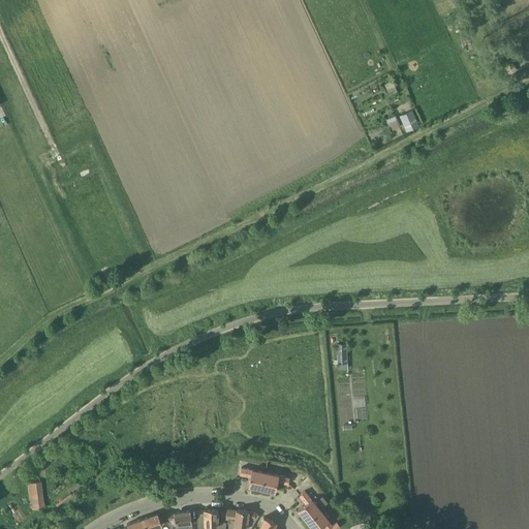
[(505,45),(493,51),(497,59),(509,54),(505,45)]
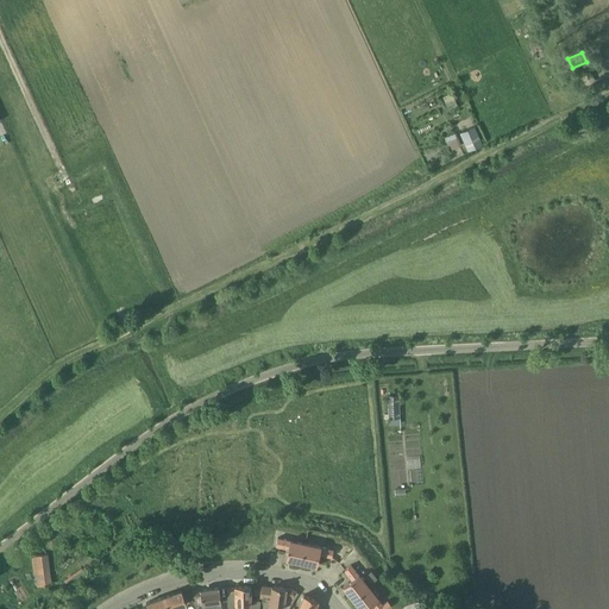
[(472,129),(460,133),(468,151),(479,146),(472,129)]
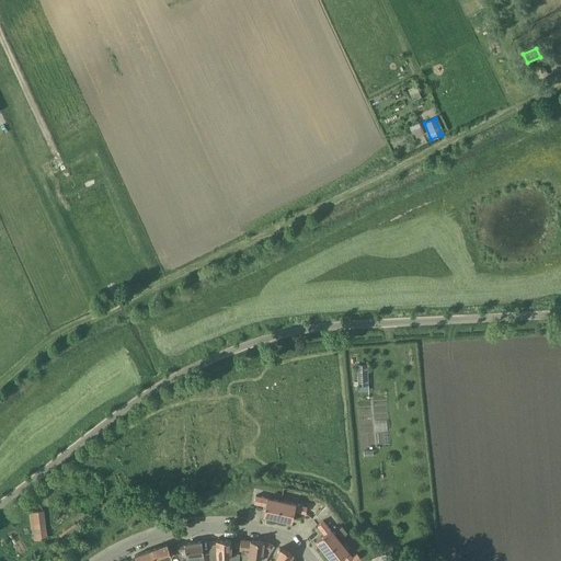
[(367,364),(357,364),(357,385),(368,385),(367,364)]
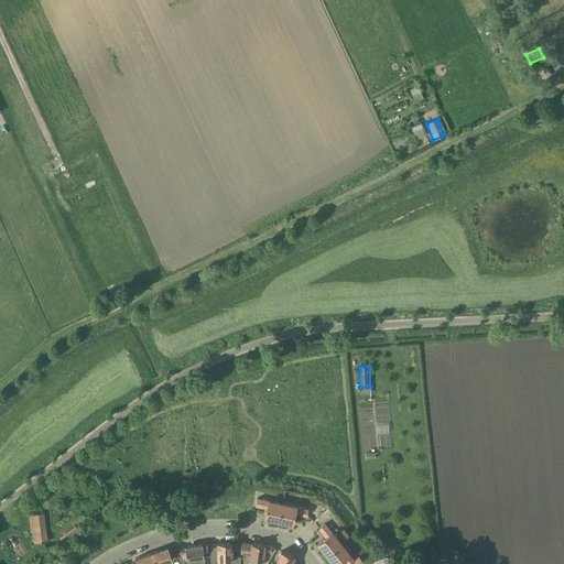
[(273,501),(257,498),(256,506),(267,508),(264,518),(270,519),(273,501)]
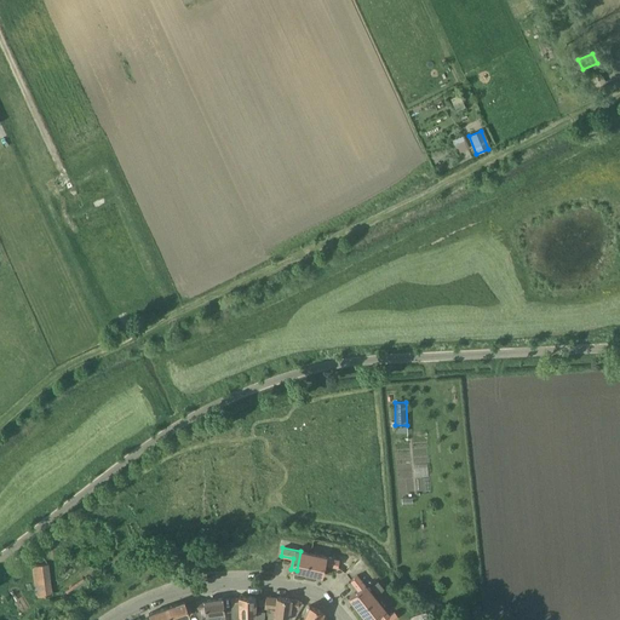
[(311,554),(300,551),(297,570),(306,573),(311,554)]
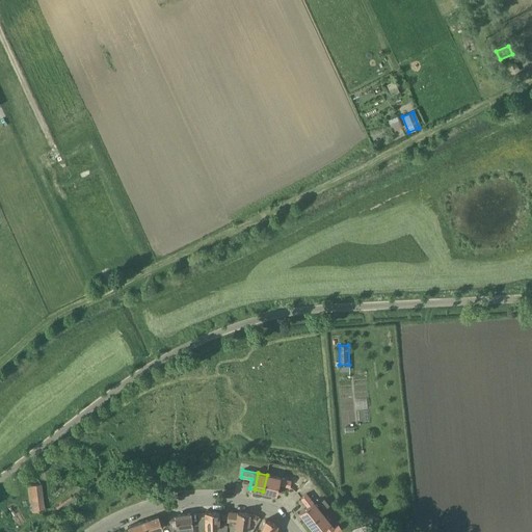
[(271,494),(275,477),(267,475),(263,491),(271,494)]
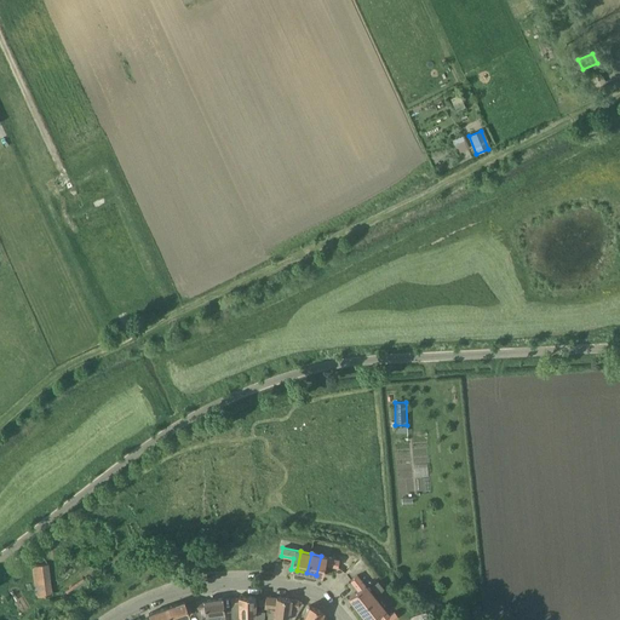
[(339,560),(321,556),(316,575),(322,577),(325,564),(338,567),(339,560)]
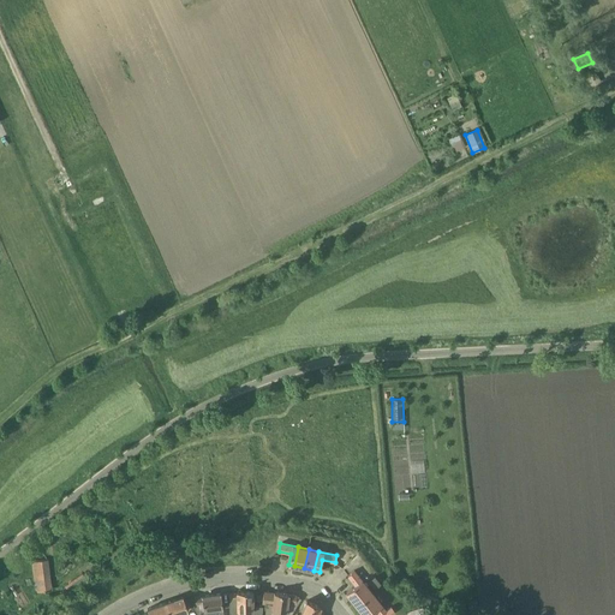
[(47,560),(33,561),(36,590),(51,589),(47,560)]
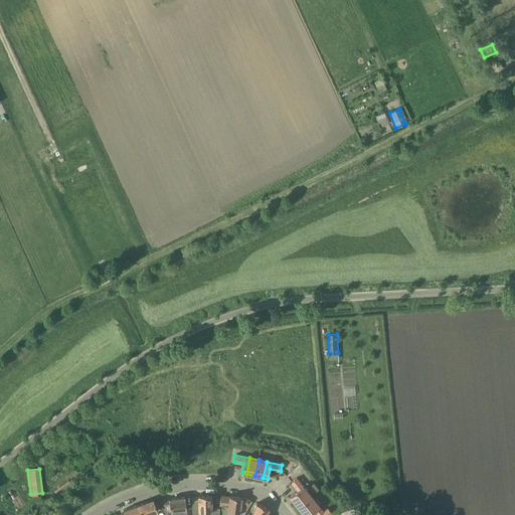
[(297,478),(292,482),(298,490),(290,496),(293,500),(306,490),(306,489),(297,478)]
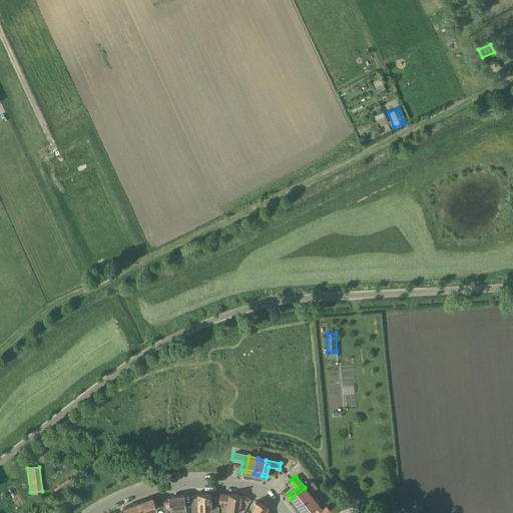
[(311,494),(310,494),(305,488),(292,498),(298,505),(311,494)]
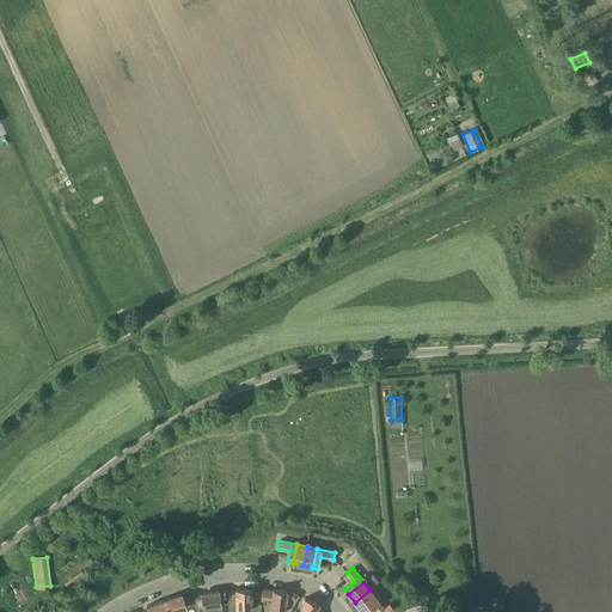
[(251,588),(236,588),(236,591),(228,591),(228,595),(228,611),(238,611),(239,607),(251,607),(251,588)]
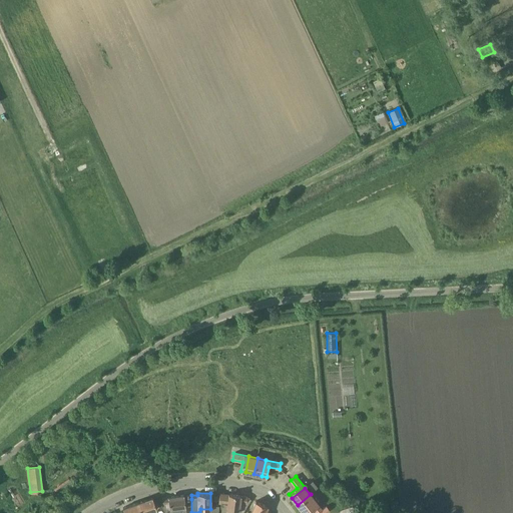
[(222,503),(220,512),(237,512),(238,511),(239,511),(240,501),(246,502),(247,497),(240,496),(228,494),(227,503),(222,503)]
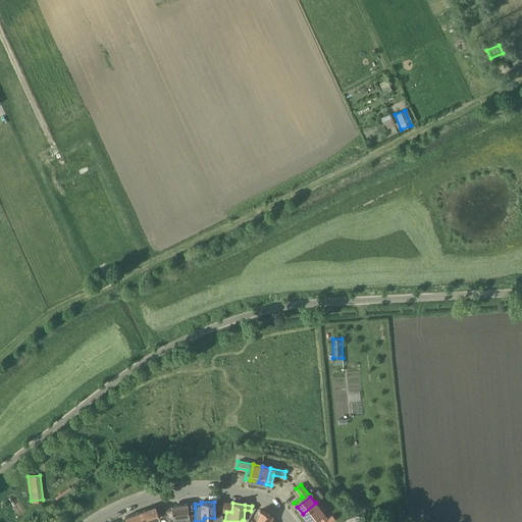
[(308,520),(321,510),(316,503),(303,514),(308,520)]
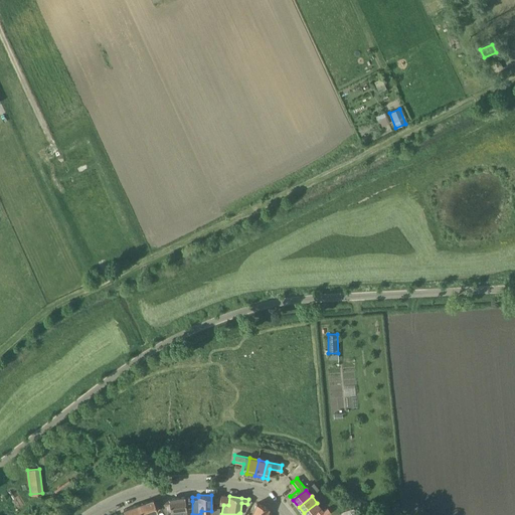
[(185,497),(169,499),(162,500),(163,506),(163,507),(166,507),(167,513),(171,512),(171,514),(179,513),(179,514),(186,514),(186,509),(185,497)]
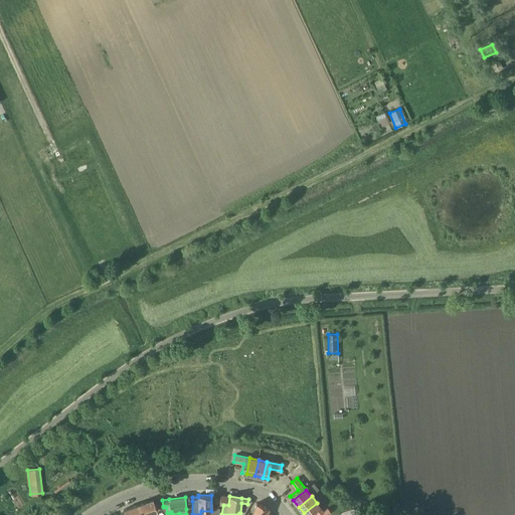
[(138,505),(141,514),(145,514),(157,511),(153,499),(138,505)]
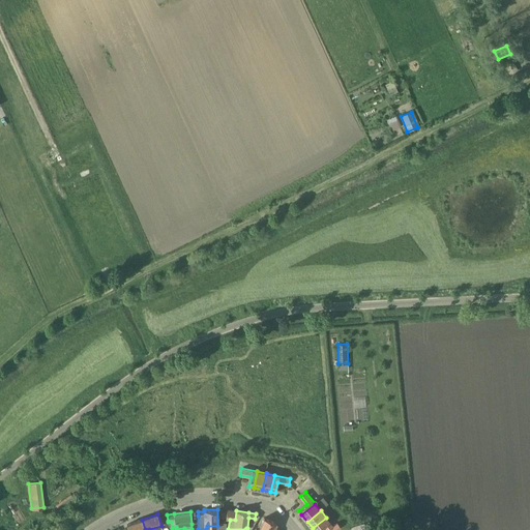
[(276,522),(264,518),(259,529),(273,529),(274,529),(280,529),(276,523),(276,522)]
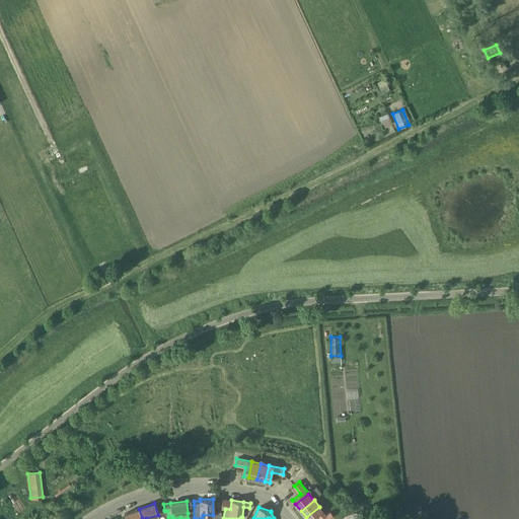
[(328,518),(334,516),(329,511),(325,514),(319,507),(306,517),(307,518),(311,518),(317,514),(320,518),(328,518)]
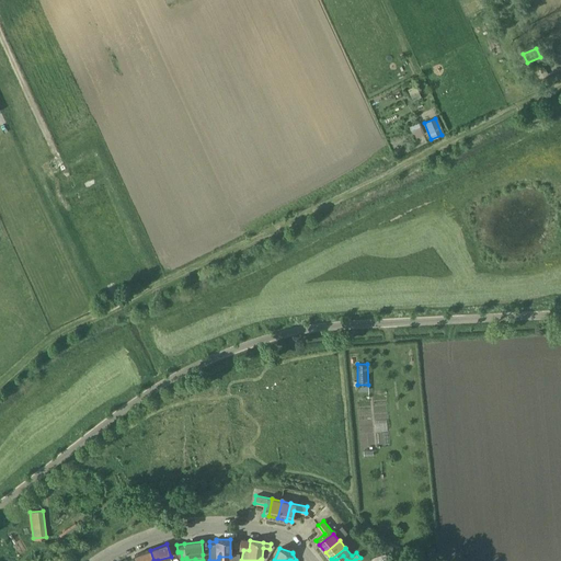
[(153,560),(150,550),(135,556),(134,556),(135,560),(153,560)]
